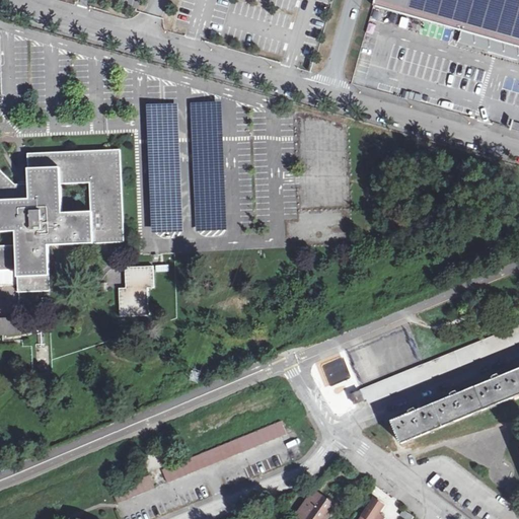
[(518,0),(374,0),(373,6),(461,31),(482,36),(518,47),(518,0)]
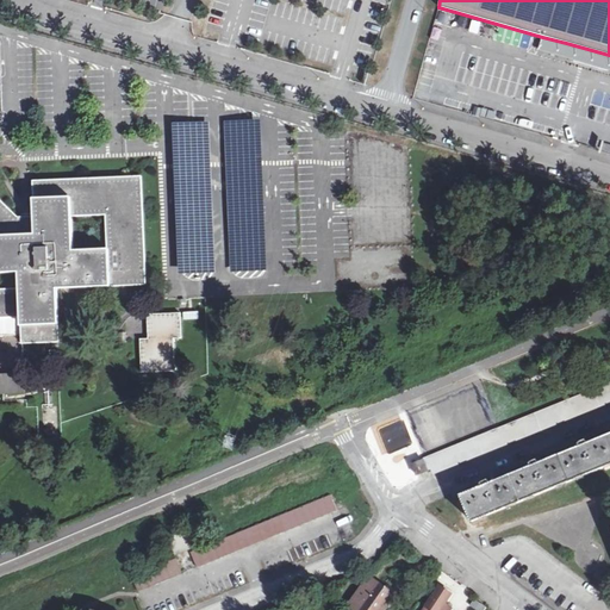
[(609,55),(566,43),(542,37),(539,51),(609,70),(609,55)]
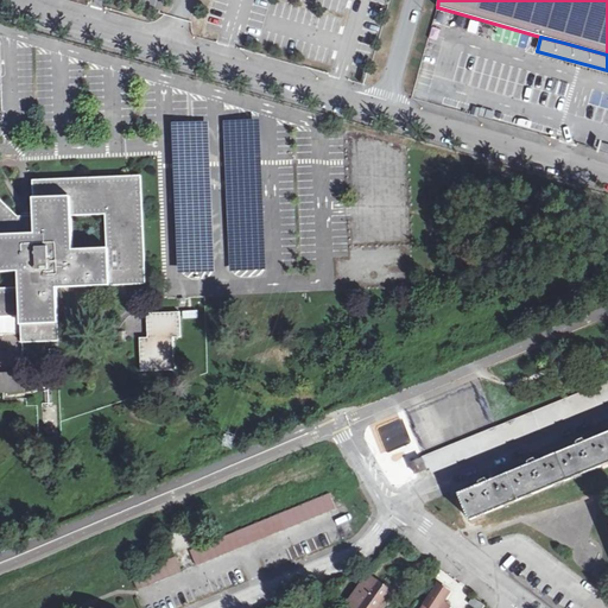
[(260,118),(225,119),(230,270),(267,267),(260,118)]
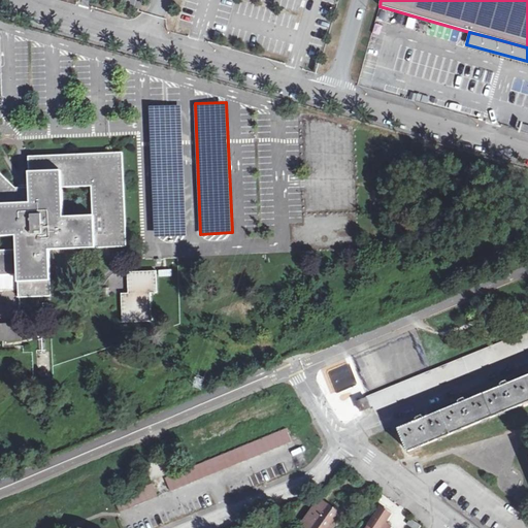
[(182,104),(150,105),(155,236),(187,235),(182,104)]
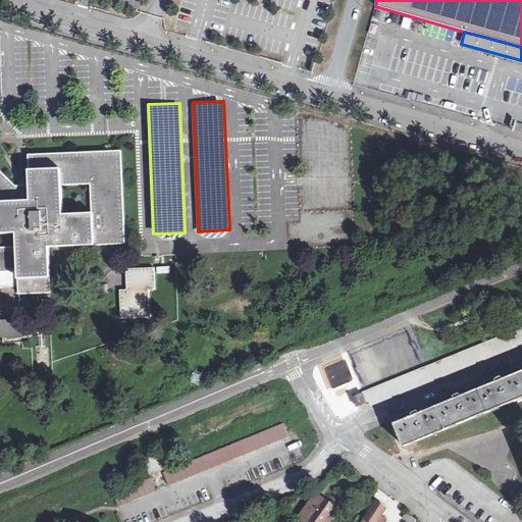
[(0,284),(6,284),(6,271),(20,270),(21,292),(52,291),(50,246),(124,241),(120,151),(29,155),(30,185),(17,185),(2,171),(0,171),(0,284)]
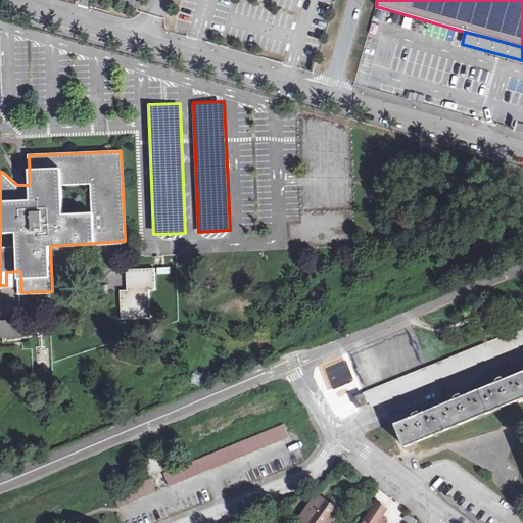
[(119,288),(121,317),(149,317),(148,289),(156,288),(155,266),(127,268),(128,288),(119,288)]
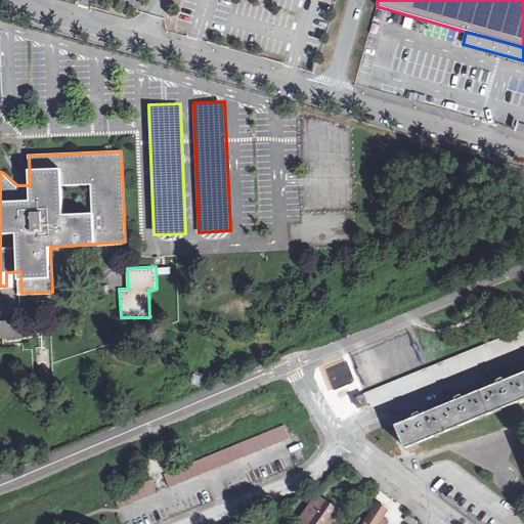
[(108,290),(126,288),(125,268),(107,269),(108,290)]
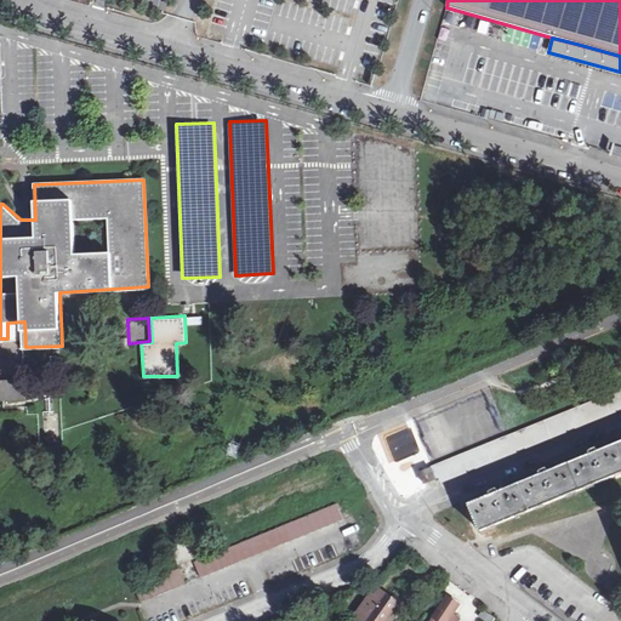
[(0,380),(0,400),(28,399),(27,379),(0,380)]
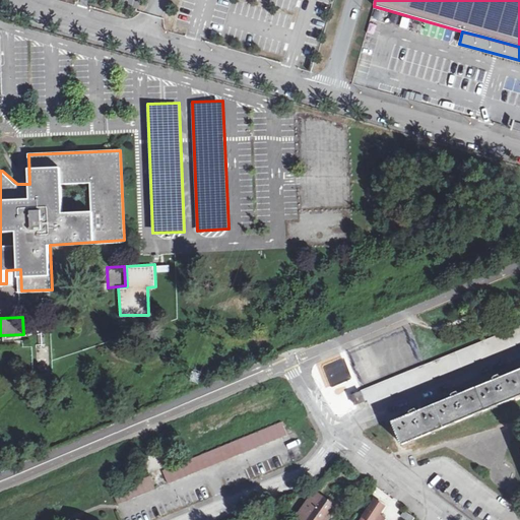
[(519,324),(363,388),(364,389),(368,399),(370,403),(519,342),(519,324)]
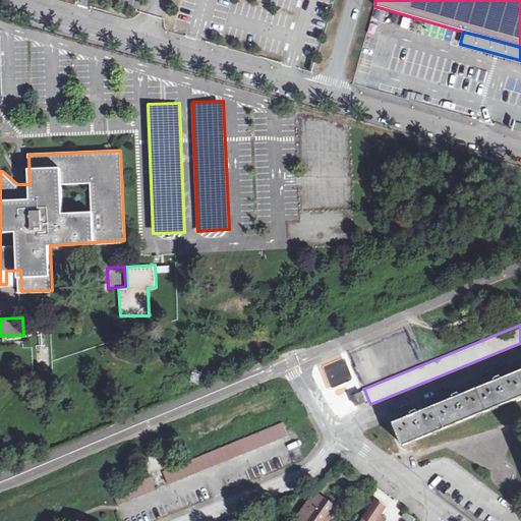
[(393,423),(402,445),(520,396),(520,370),(502,380),(499,373),(493,377),(494,379),(489,380),(491,383),(460,396),(458,391),(452,393),(452,395),(448,397),(450,400),(417,413),(415,408),(409,410),(409,412),(405,414),(407,418),(393,423)]
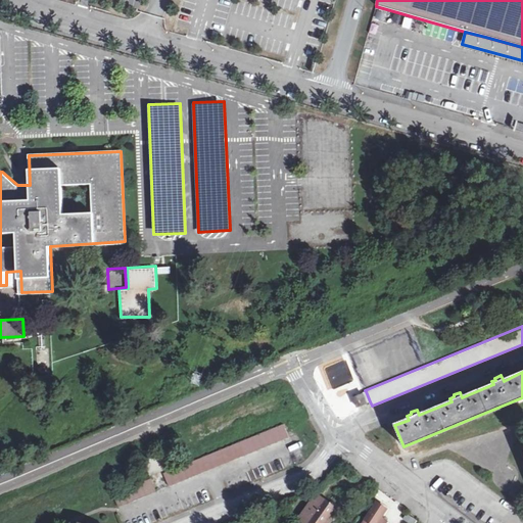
[(357,407),(366,402),(363,393),(352,397),(357,407)]
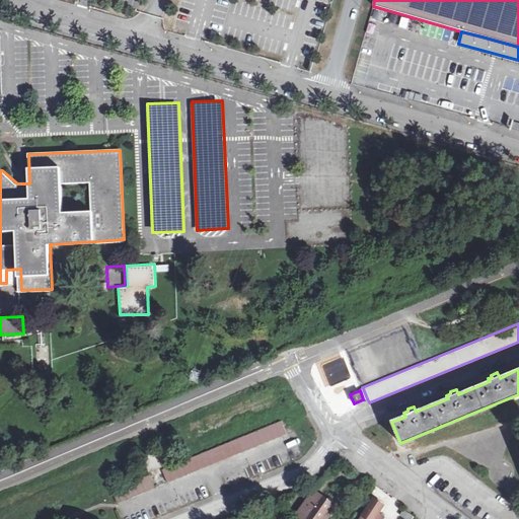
[(282,422),(162,470),(168,483),(287,434),(282,422)]
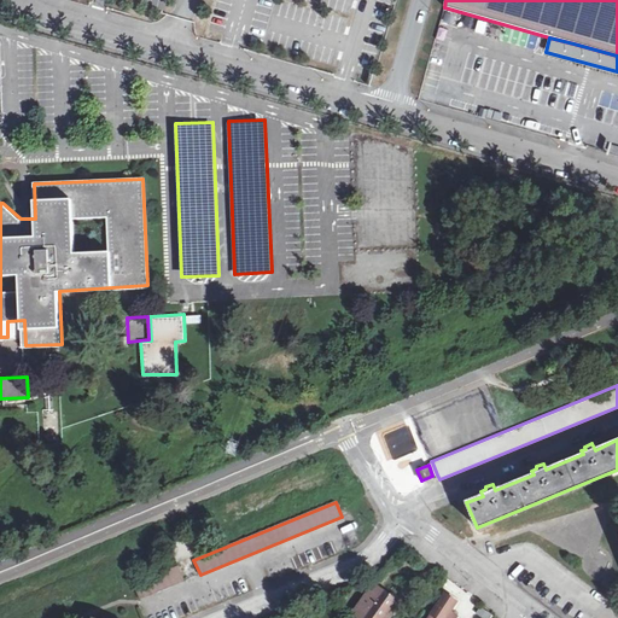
[(175,560),(193,557),(191,537),(173,540),(175,560)]
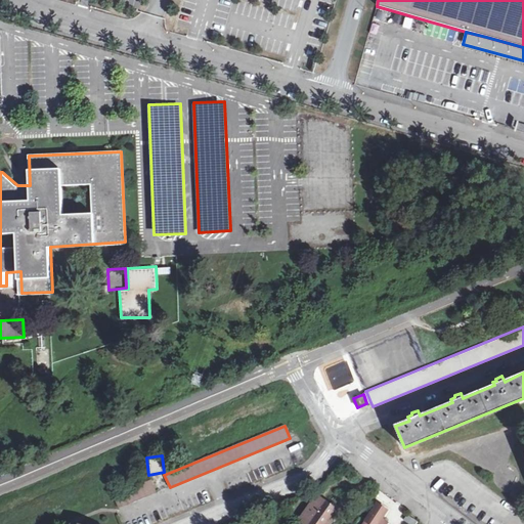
[(119,509),(157,493),(151,480),(114,496),(119,509)]
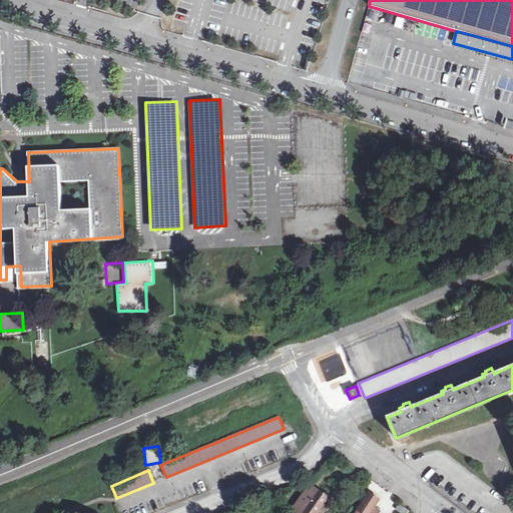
[(296,512),(317,512),(322,507),(327,499),(310,487),(293,511),(296,512)]
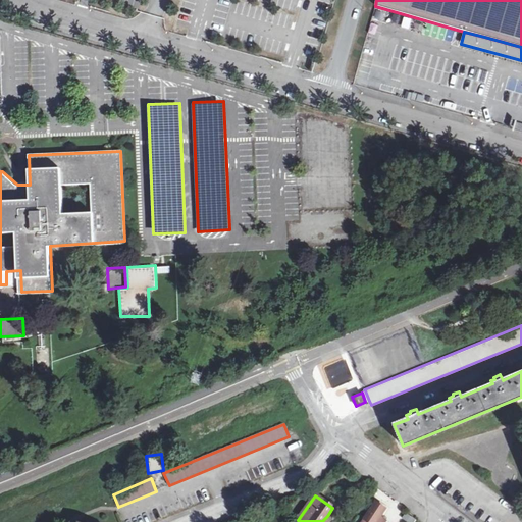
[(386,521),(388,520),(382,516),(387,508),(378,503),(364,521),(386,521)]
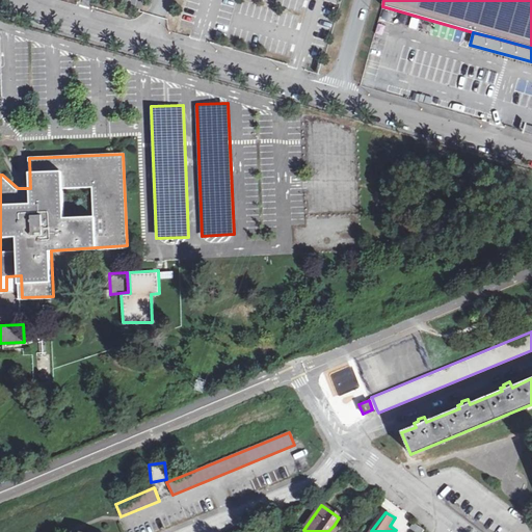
[(411,529),(416,531),(422,531),(424,529),(415,523),(411,529)]
